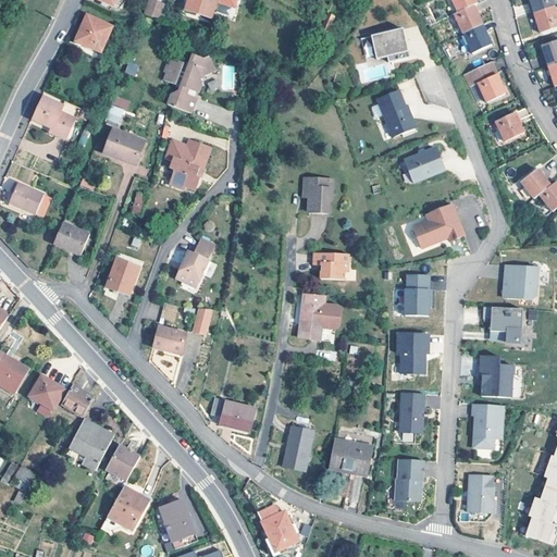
[(190,0),(188,12),(211,19),(217,2),(235,8),(237,0),(190,0)]
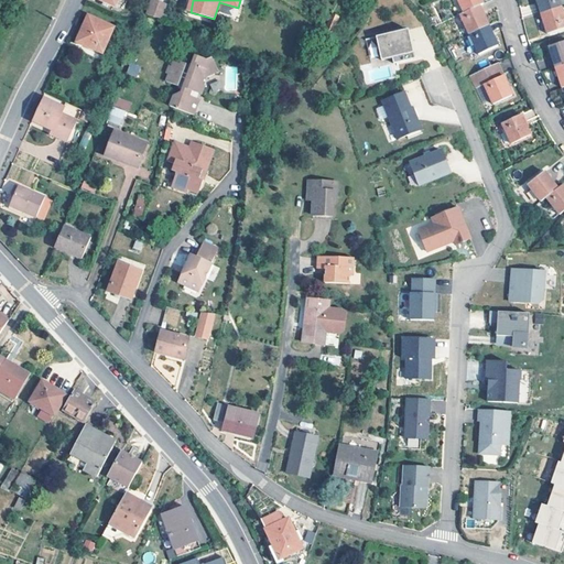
[(463,0),(467,9),(484,2),(483,0),(463,0)]
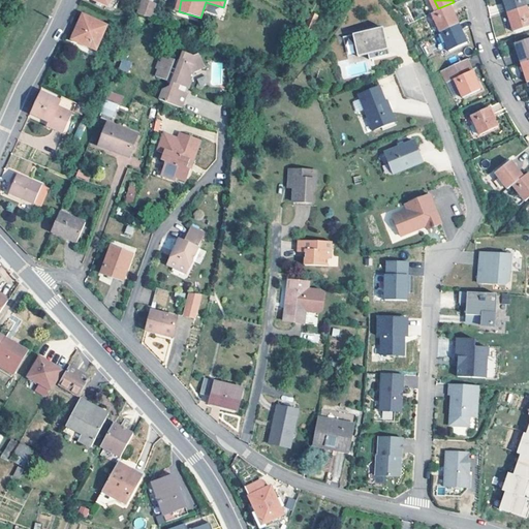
[(504,0),(508,11),(528,6),(525,0),(504,0)]
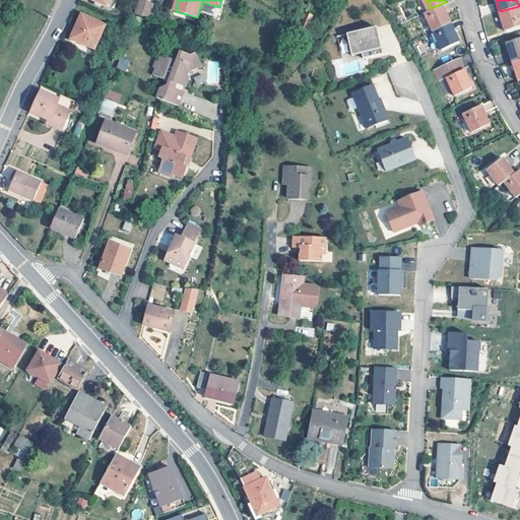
[(139,3),(135,16),(146,19),(149,19),(152,6),(139,3)]
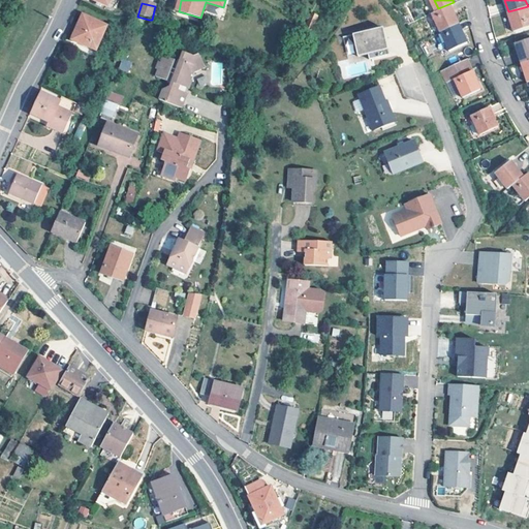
[(441,30),(459,22),(450,4),(433,12),(441,30)]
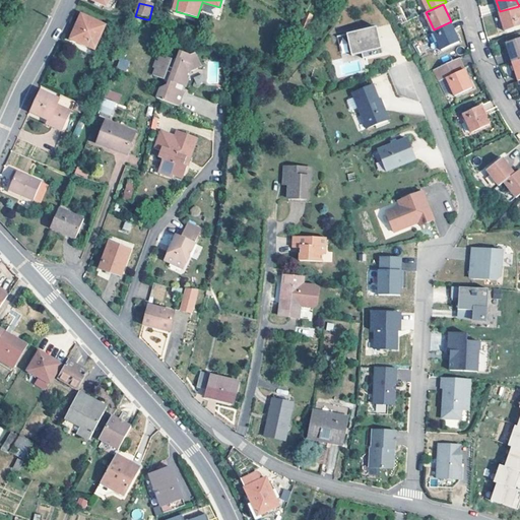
[(500,11),(506,29),(506,30),(519,26),(519,7),(519,6),(500,11)]
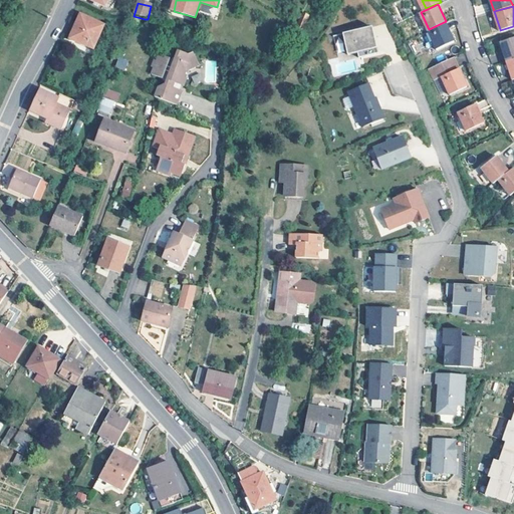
[(99,24),(76,14),(72,24),(74,26),(69,37),(89,47),(99,24)]
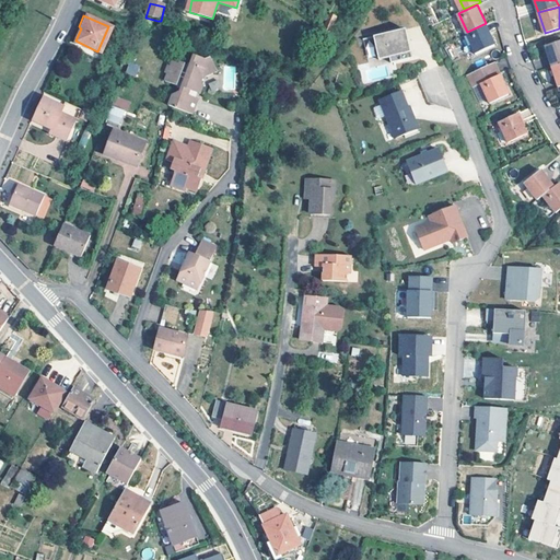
[(494,44),(486,23),(467,32),(476,53),(494,44)]
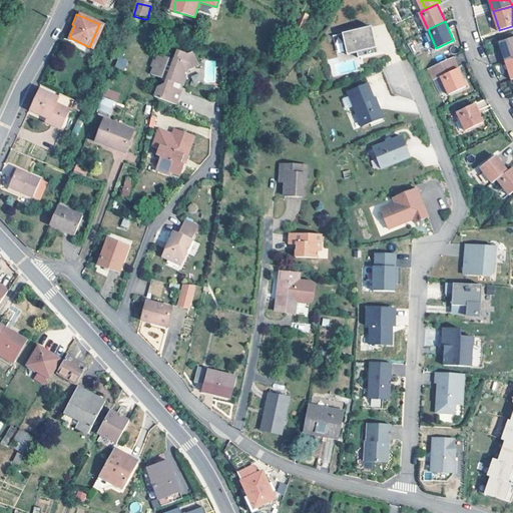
[(372,27),(369,28),(375,54),(378,53),(372,27)]
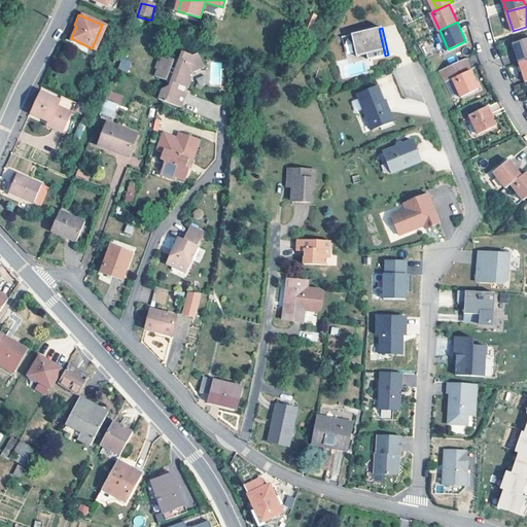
[(367,60),(385,56),(379,29),(351,35),(356,57),(366,55),(367,60)]
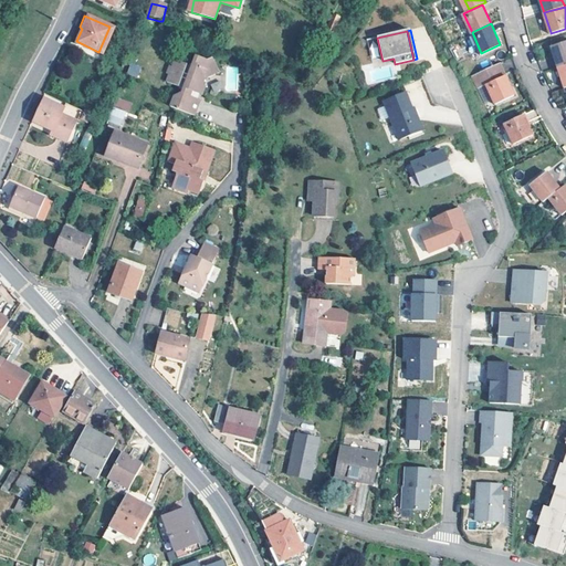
[(370,59),(380,58),(377,37),(368,39),(370,59)]
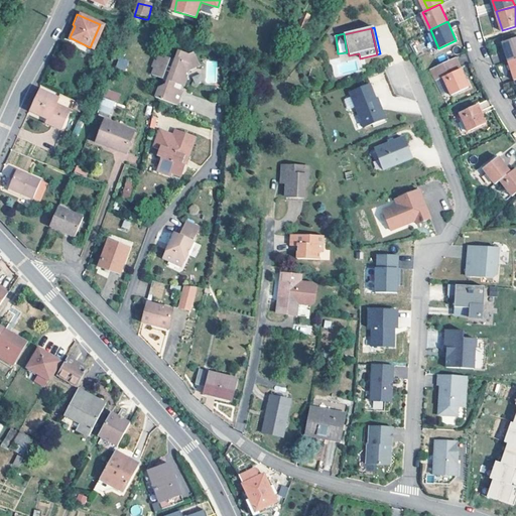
[(510,60),(515,57),(515,37),(505,41),(510,60)]
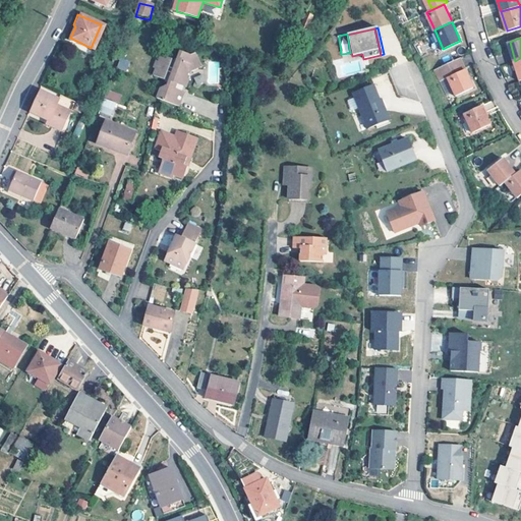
[(475,88),(462,56),(437,67),(442,79),(450,76),(458,95),(475,88)]
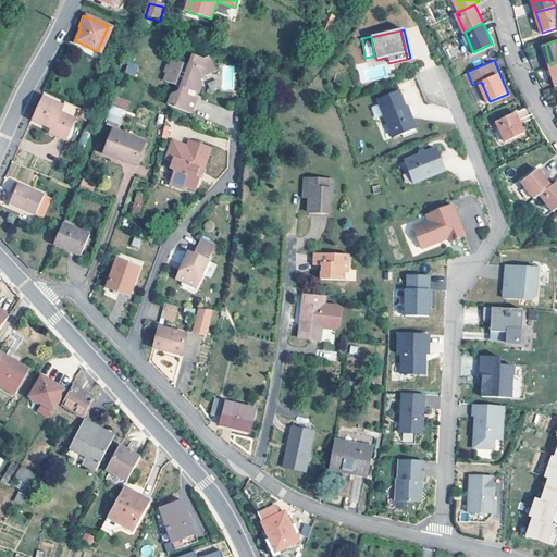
[(127,62),(125,73),(136,75),(138,64),(127,62)]
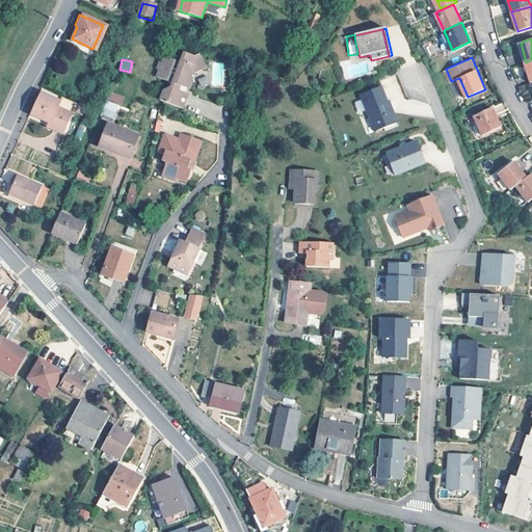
[(202,77),(194,63),(190,65),(180,62),(173,79),(168,77),(170,70),(160,65),(157,73),(155,72),(152,78),(155,79),(152,86),(163,90),(166,83),(170,85),(166,97),(158,100),(155,109),(177,118),(183,103),(174,100),(175,95),(181,98),(186,84),(202,77)]
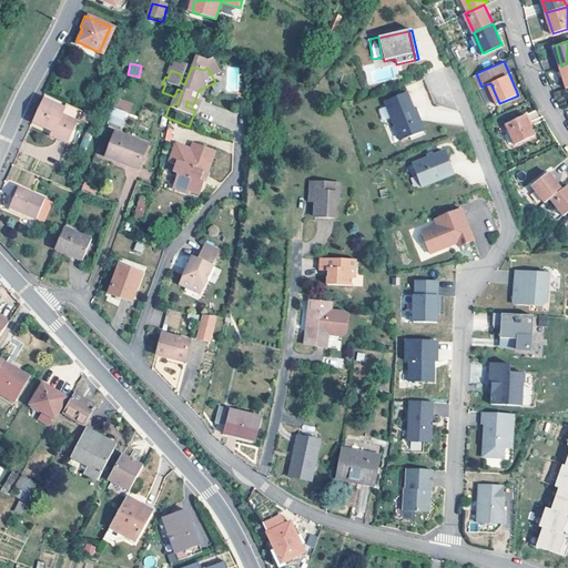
[(383,103),(398,142),(408,138),(409,141),(424,135),(414,110),(412,111),(405,94),(383,103)]
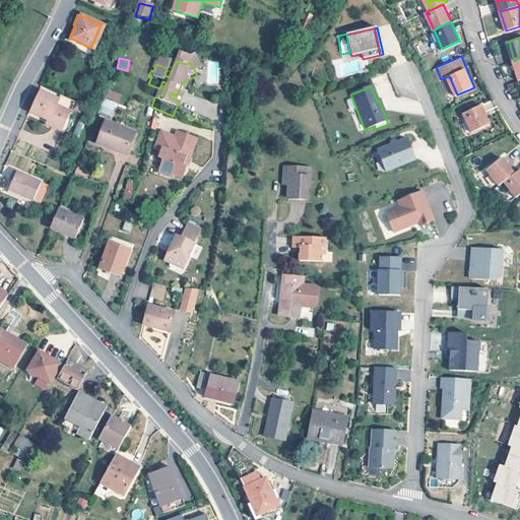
[(58,99),(41,91),(30,113),(36,115),(34,120),(45,126),(47,120),(50,121),(49,124),(63,130),(71,111),(56,105),(58,99)]
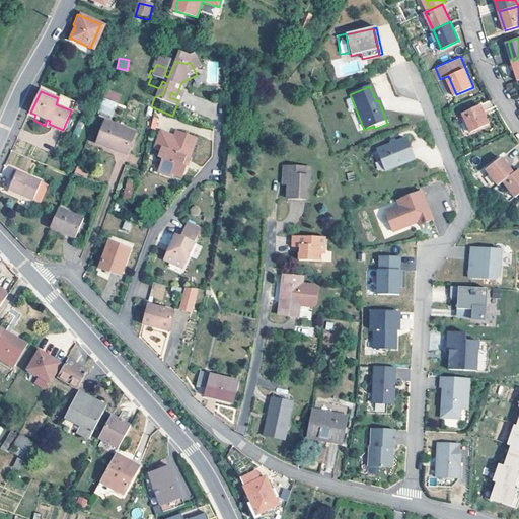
[(125,97),(110,91),(108,98),(123,104),(125,97)]
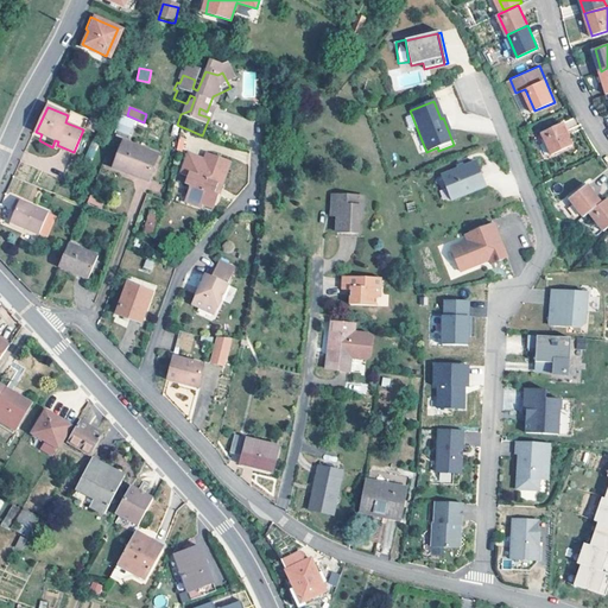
[(97,124),(89,120),(87,126),(95,130),(97,124)]
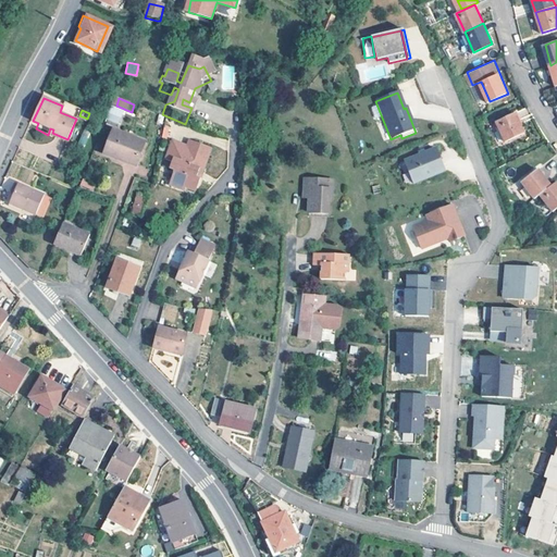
[(525,133),(517,113),(498,122),(506,141),(525,133)]
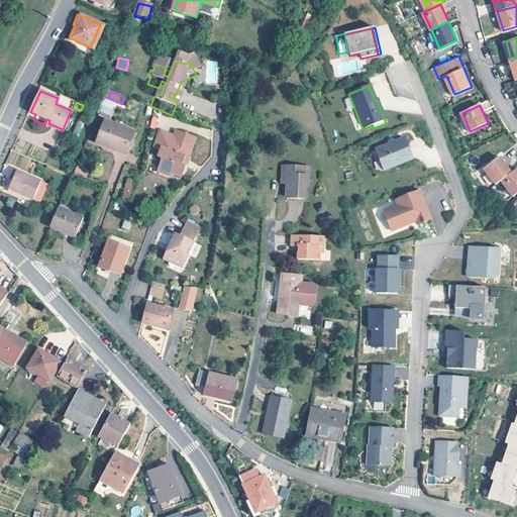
[(96,141),(115,150),(116,147),(126,151),(134,130),(105,119),(96,141)]
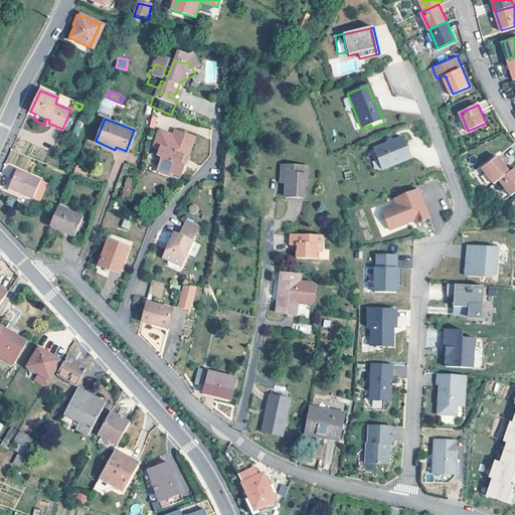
[(195,138),(174,129),(172,135),(159,131),(153,148),(158,150),(157,156),(162,159),(158,168),(164,170),(163,172),(170,175),(171,173),(180,177),(184,165),(181,164),(184,157),(187,158),(195,138)]
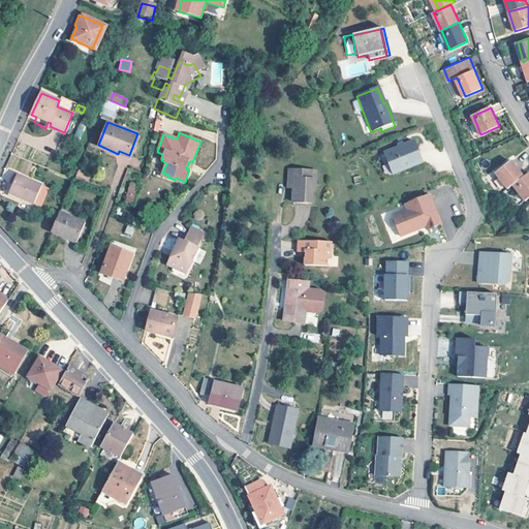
[(393,174),(423,162),(414,142),(384,153),(393,174)]
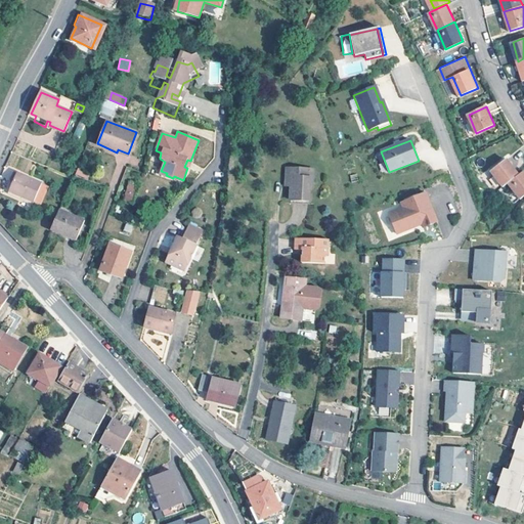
[(508,182),(518,174),(507,158),(490,170),(503,185),(508,182)]
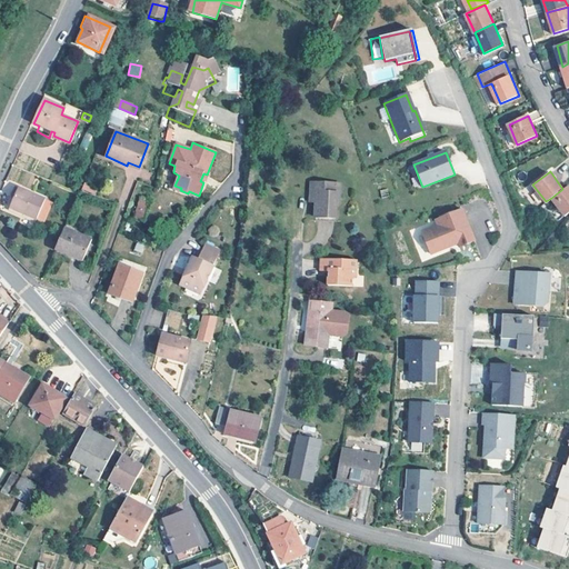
[(338,183),(309,182),(308,192),(315,192),(313,203),(313,217),(332,218),(333,193),(338,193),(338,183)]
